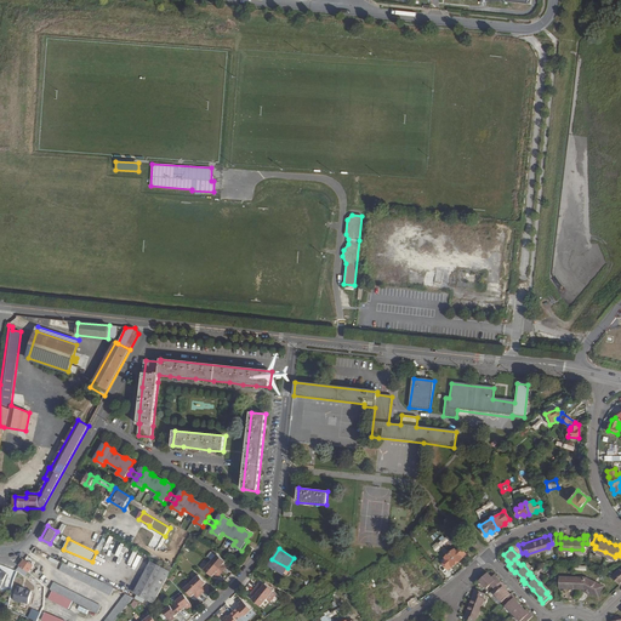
[(449,554),(456,563),(461,559),(461,558),(465,556),(460,550),(456,552),(454,550),(449,554)]
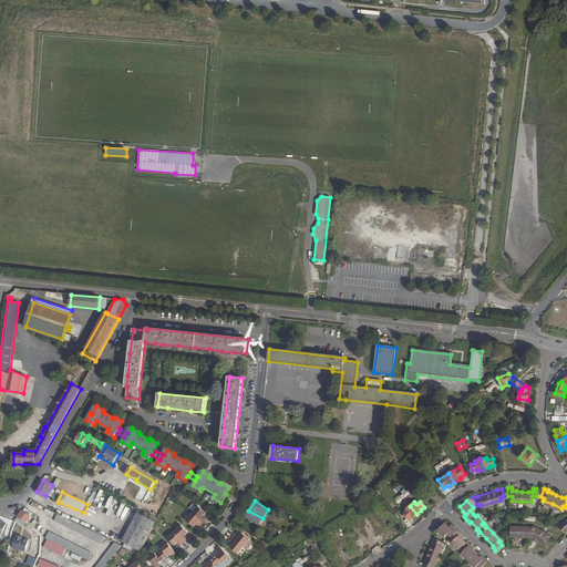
[(206,513),(197,506),(192,514),(203,523),(207,518),(204,516),(206,513)]
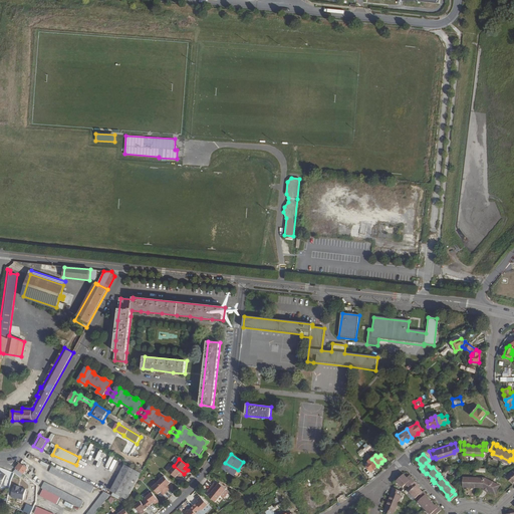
[(368,464),(365,466),(370,472),(373,469),(377,466),(371,459),(367,462),(368,464)]
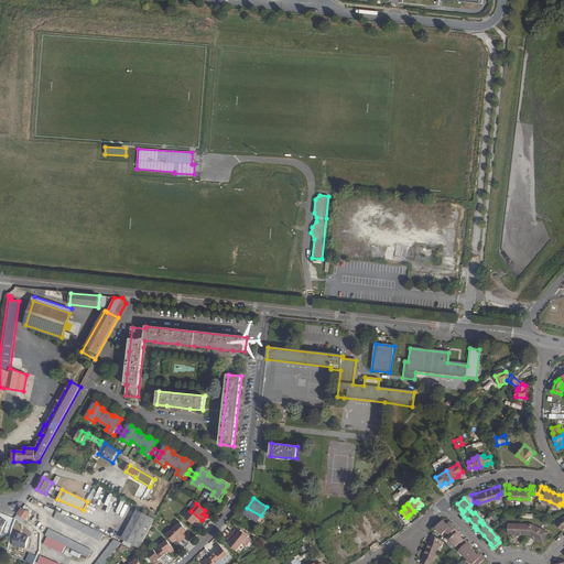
[(22,508),(18,513),(26,520),(30,513),(23,509),(22,508)]
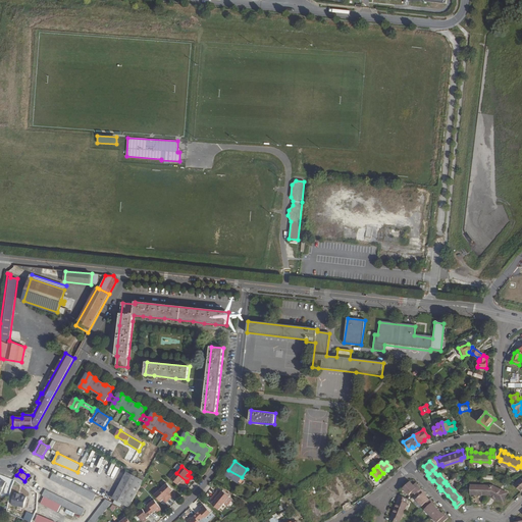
[(228,470),(224,476),(238,484),(242,477),(228,470)]
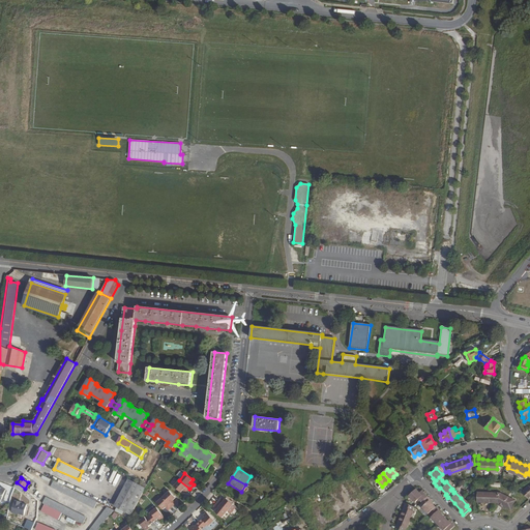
[(122,493),(115,504),(133,513),(142,496),(146,488),(129,478),(122,493)]
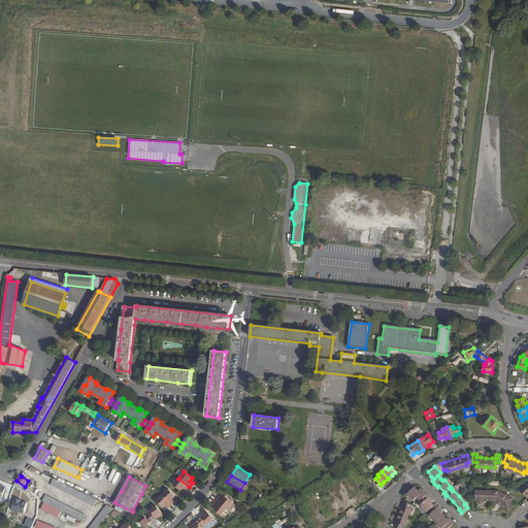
[(50,484),(93,505),(96,499),(53,477),(50,484)]
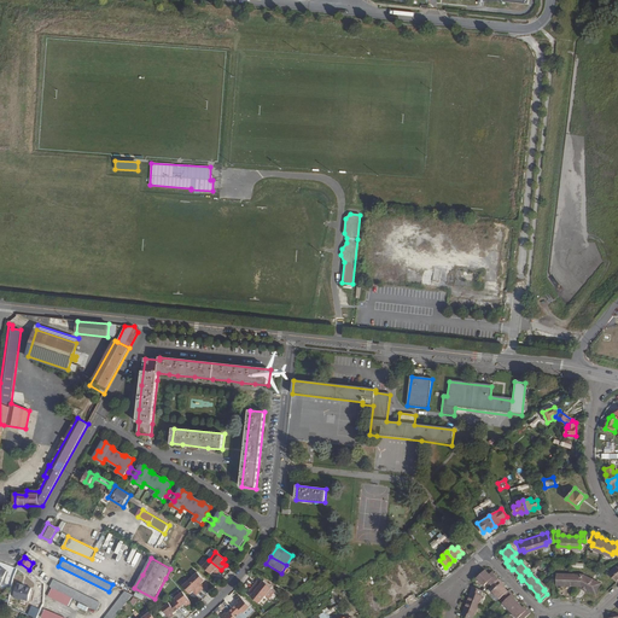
[(209,560),(203,567),(211,575),(214,572),(217,575),(221,570),(209,560)]
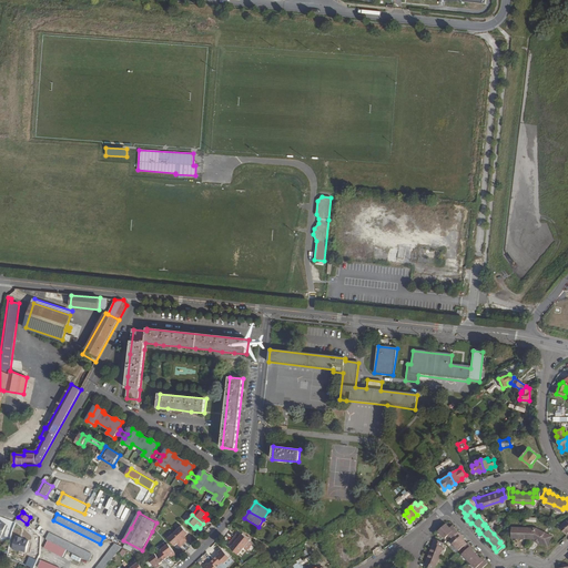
[(453,539),(450,541),(457,549),(459,547),(463,550),(460,551),(467,559),(474,566),(476,565),(479,567),(485,561),(482,558),(482,559),(474,553),(467,545),(468,544),(466,541),(465,541),(458,535),(458,534),(456,531),(454,528),(450,530),(448,527),(444,523),(436,530),(443,537),(447,534),(449,537),(453,539)]
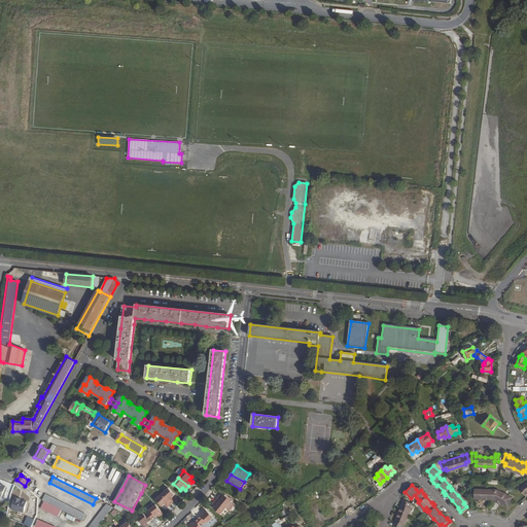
[(175,495),(168,488),(162,494),(171,504),(175,500),(173,497),(175,495)]
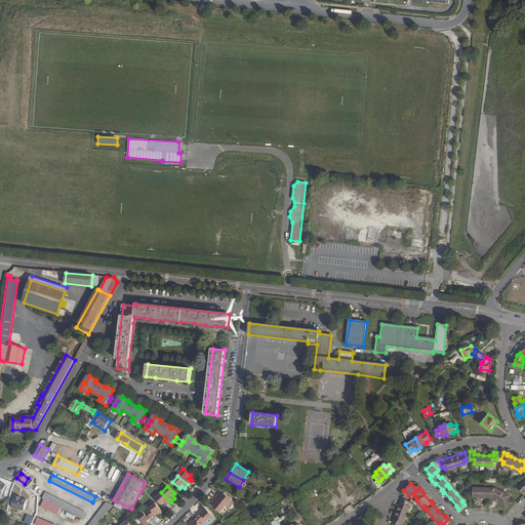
[(474,487),(473,497),(492,498),(493,498),(493,499),(497,501),(498,500),(506,505),(510,495),(495,488),(474,487)]
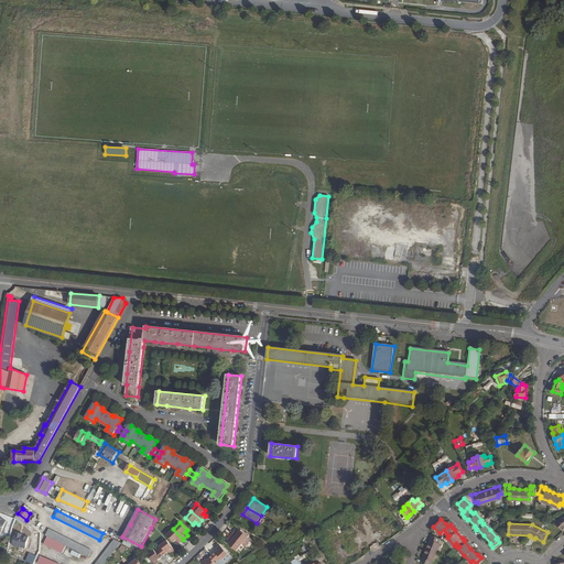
[(65,545),(88,556),(91,550),(47,529),(44,535),(46,537),(65,545)]
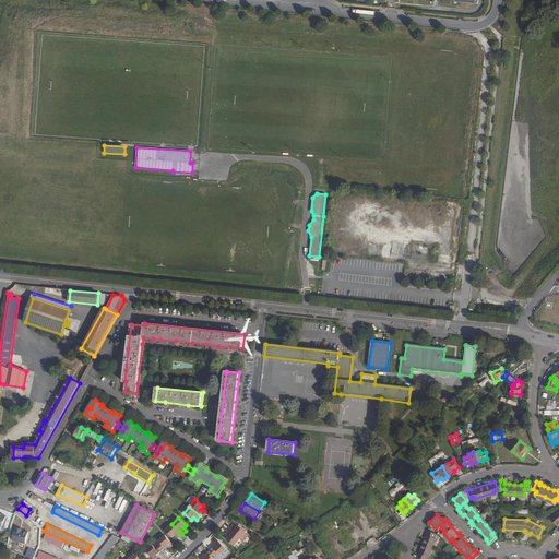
[(171,524),(165,530),(171,537),(175,535),(177,538),(181,535),(171,524)]
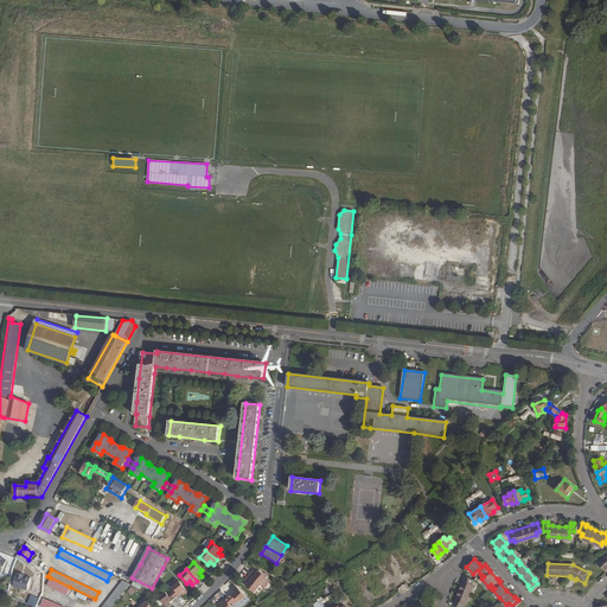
[(256,574),(253,570),(248,576),(260,586),(267,577),(259,572),(256,574)]
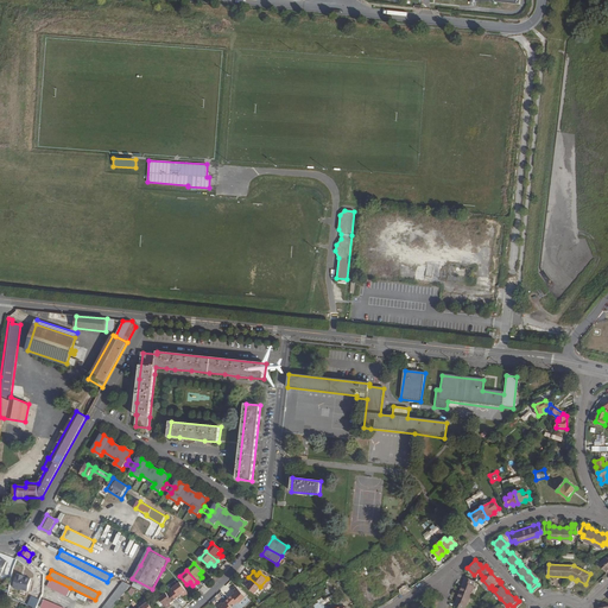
[(31,578),(17,575),(14,588),(27,591),(31,578)]
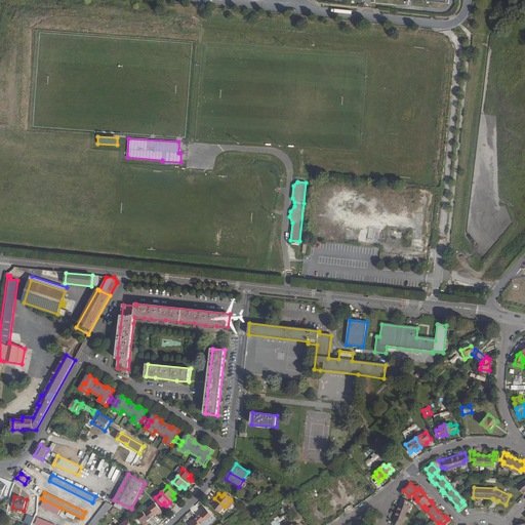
[(214,498),(211,501),(214,505),(212,507),(219,513),(225,507),(214,498)]
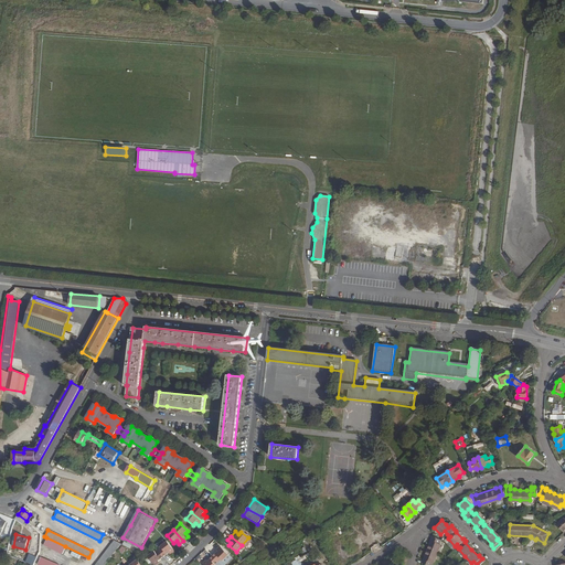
[(430,540),(426,550),(422,560),(420,563),(425,564),(429,564),(430,563),(432,563),(436,553),(439,543),(438,543),(439,539),(432,536),(430,540)]
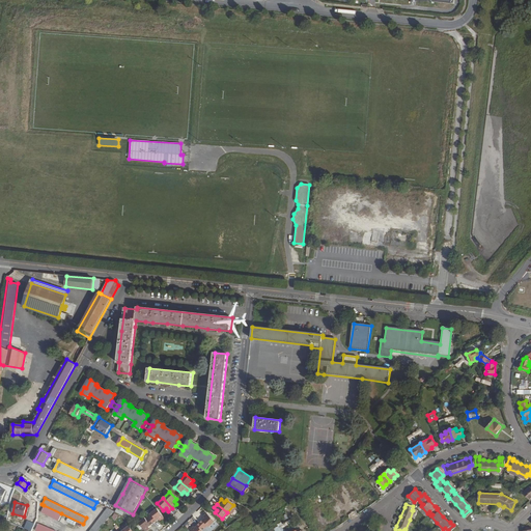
[(58,521),(61,513),(44,505),(40,511),(58,521)]
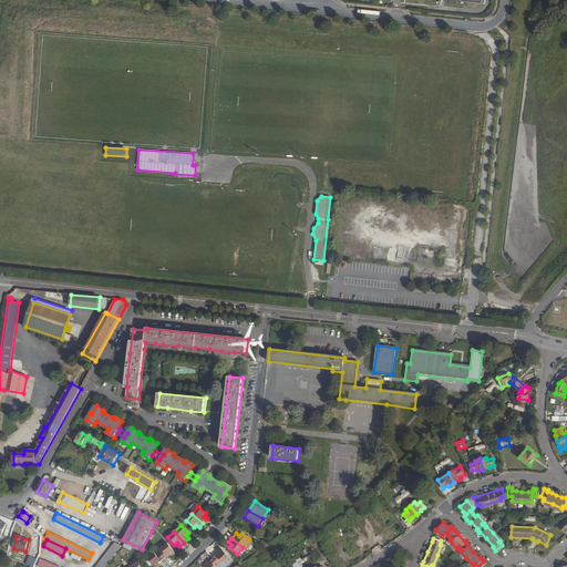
[(114,542),(94,566),(104,566),(121,545),(114,542)]
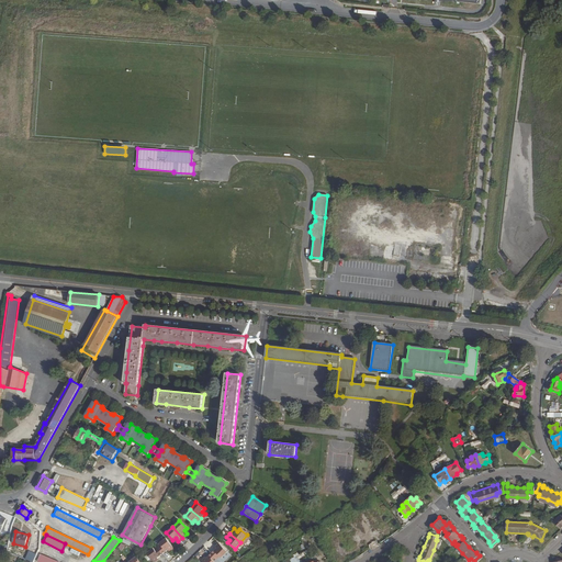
[(173,549),(166,538),(159,543),(160,544),(157,547),(163,553),(168,550),(169,551),(173,549)]
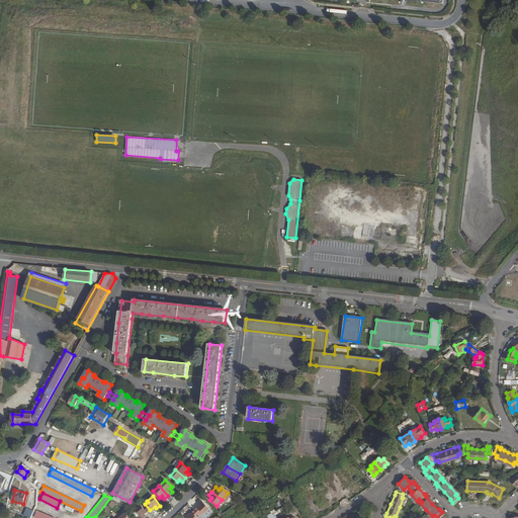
[(209,509),(201,501),(198,504),(199,506),(194,510),(200,516),(203,513),(204,514),(209,509)]
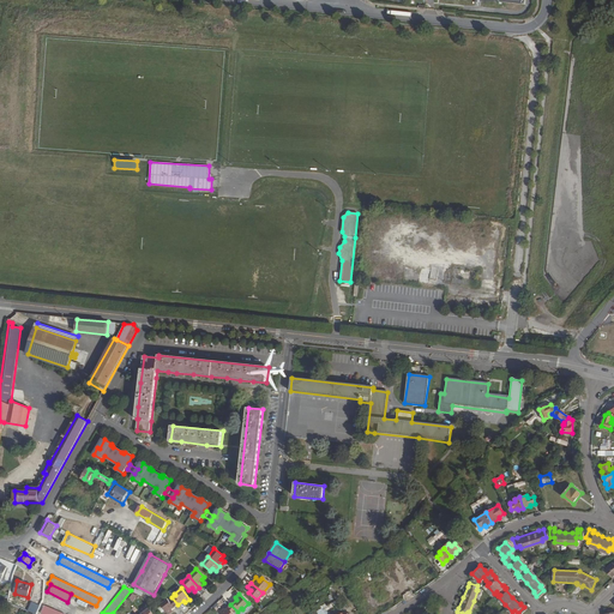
[(168,599),(161,605),(167,613),(169,613),(173,612),(172,609),(178,605),(172,597),(168,600),(168,599)]
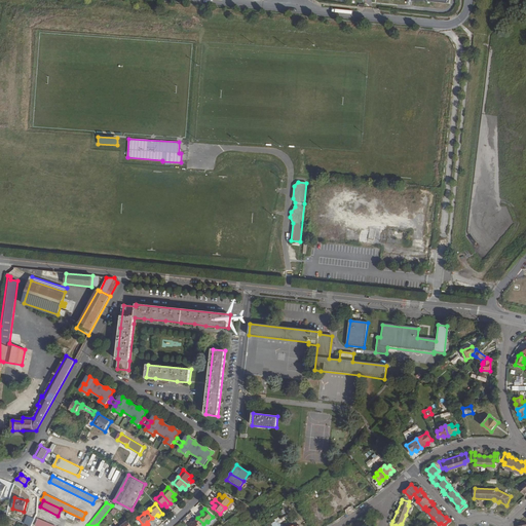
[(34,518),(27,516),(24,523),(31,525),(34,518)]
